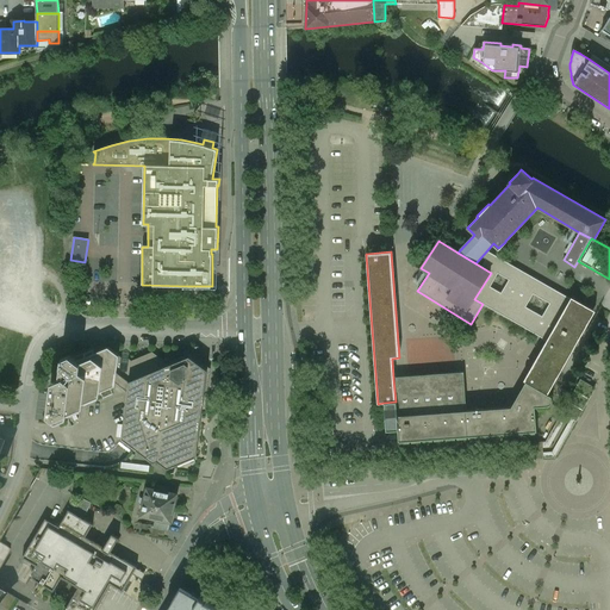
[(474,299),(483,304),(547,341),(571,300),(486,251),(475,263),(491,273),(474,299)]
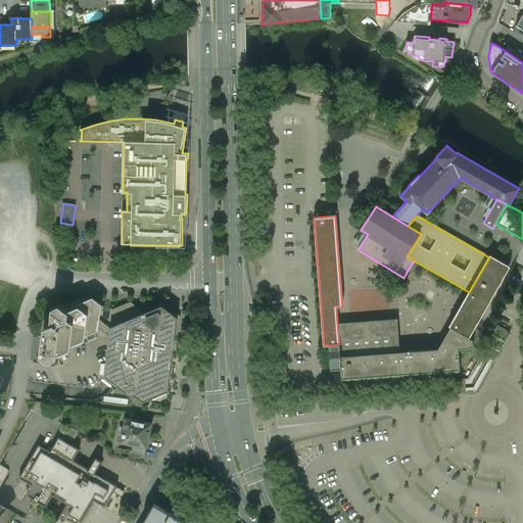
[(469,292),(450,326),(452,326),(437,349),(428,350),(429,370),(446,369),(460,368),(459,349),(469,348),(471,347),(473,344),(473,341),(471,339),(468,338),(508,268),(489,257),(469,292)]
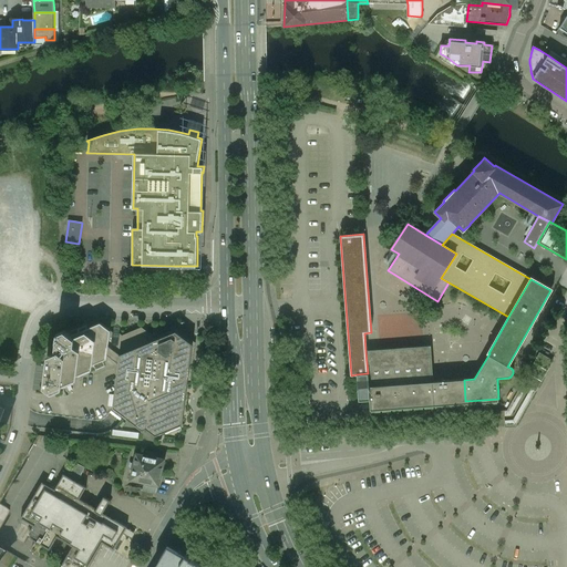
[(321,334),(330,334),(330,320),(321,320),(321,334)]
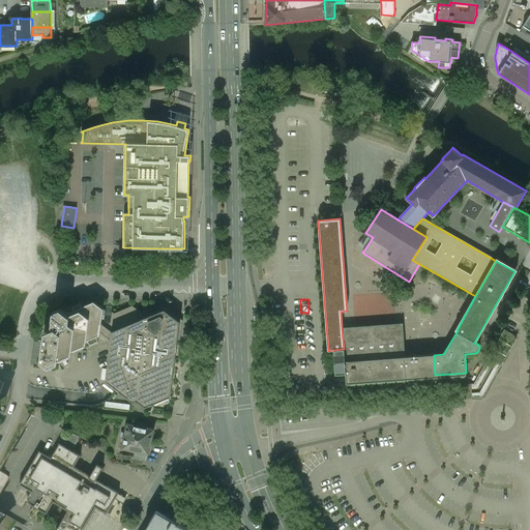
[(75,311),(66,314),(61,308),(54,312),(52,330),(45,332),(41,361),(49,366),(57,362),(58,359),(71,353),(72,350),(86,344),(87,336),(99,331),(100,331),(102,315),(102,308),(94,302),(81,307),(81,304),(82,304),(81,303),(74,306),(74,307),(75,307),(75,310),(75,311)]
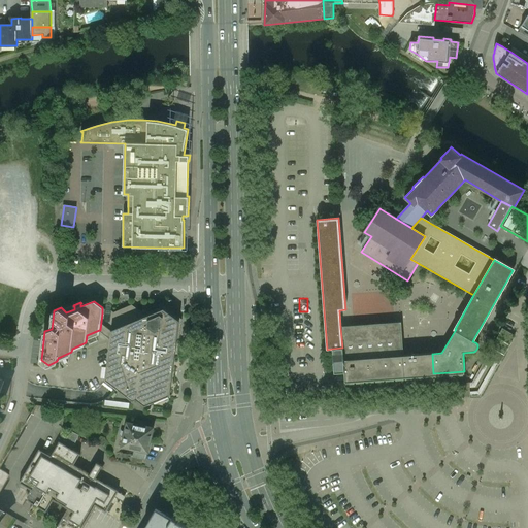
[(164,309),(147,317),(132,305),(114,312),(113,315),(110,338),(105,382),(130,401),(136,399),(145,405),(170,395),(177,338),(176,335),(178,321),(164,309)]
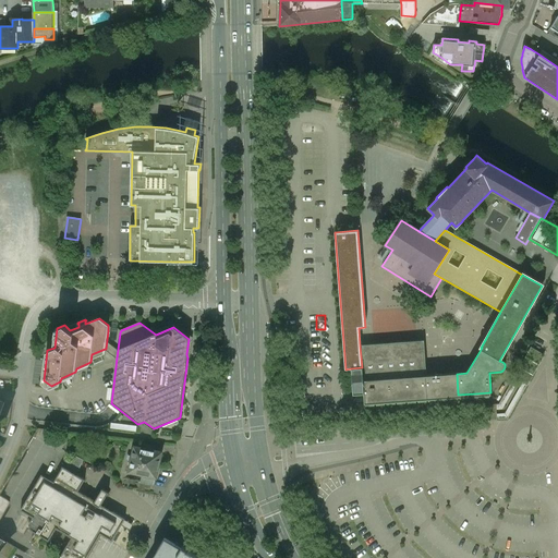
[(120,332),(108,331),(106,349),(105,349),(117,358),(120,332)]
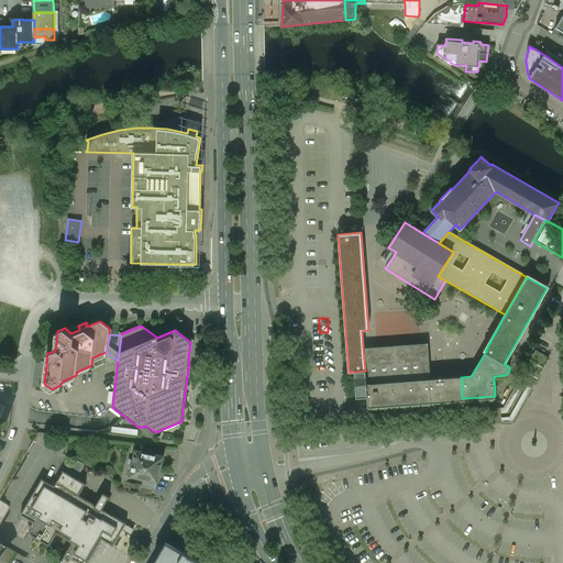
[(428,343),(363,349),(365,371),(367,397),(367,405),(432,400),(428,343)]
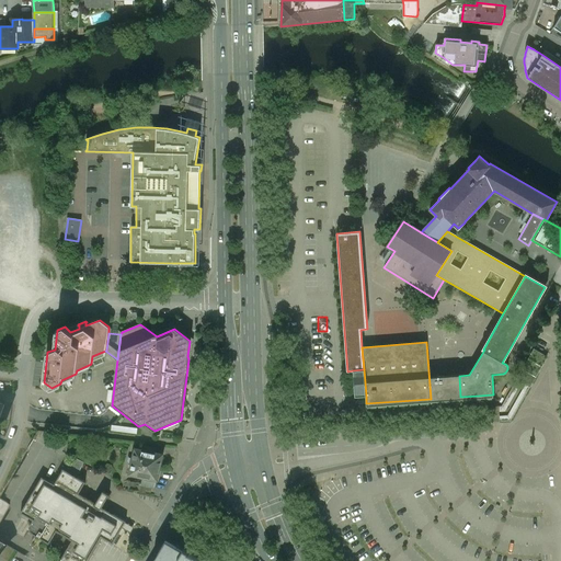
[(364,369),(353,370),(355,396),(366,396),(364,369)]
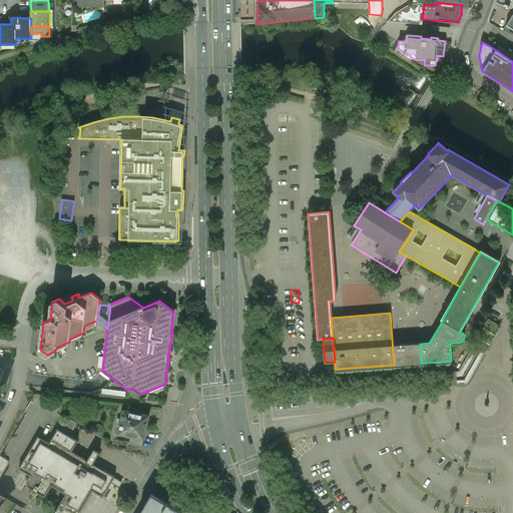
[(420,344),(401,345),(402,364),(421,363),(420,344)]
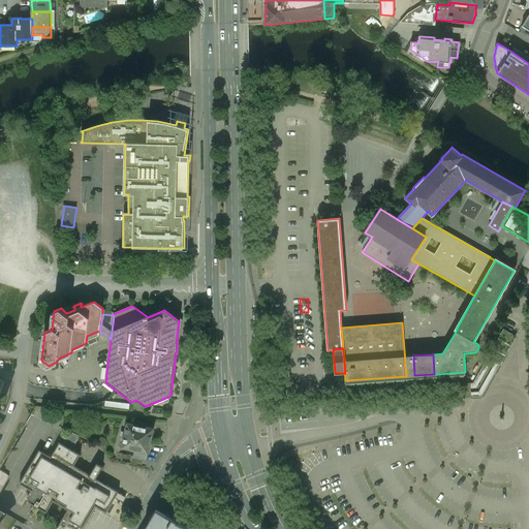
[(154,429),(127,423),(122,447),(134,450),(147,453),(148,453),(154,429)]
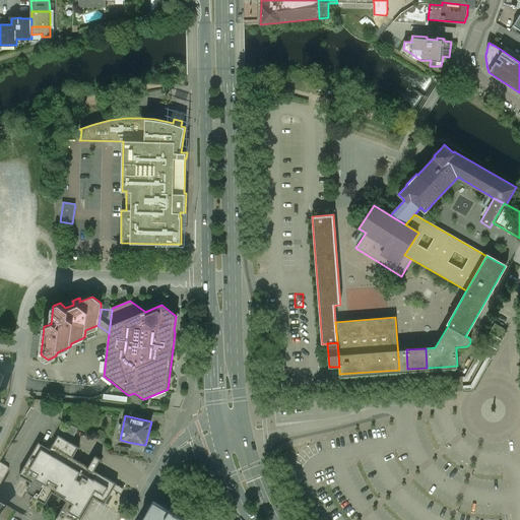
[(78,429),(67,424),(62,434),(72,440),(78,429)]
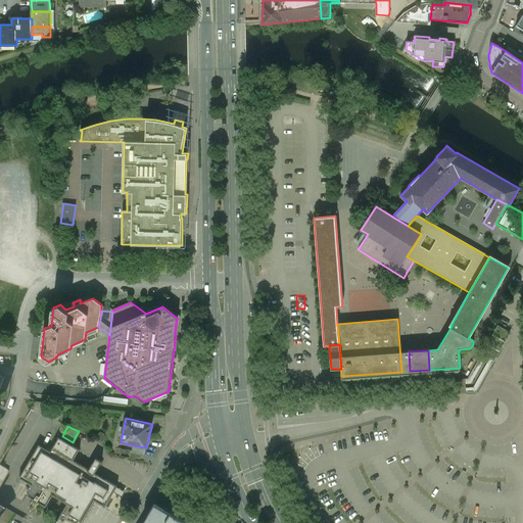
[(95,473),(89,469),(74,460),(80,449),(58,437),(50,452),(39,444),(19,478),(31,485),(25,494),(46,507),(53,495),(67,504),(55,522),(81,522),(95,501),(105,507),(113,492),(111,490),(114,485),(116,487),(117,486),(95,473)]
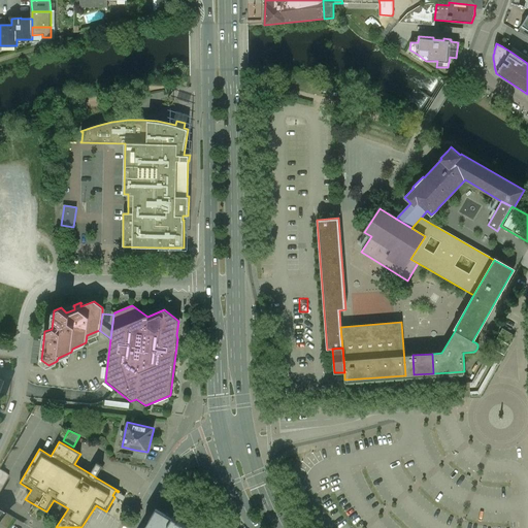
[(146,452),(134,450),(133,456),(144,459),(146,452)]
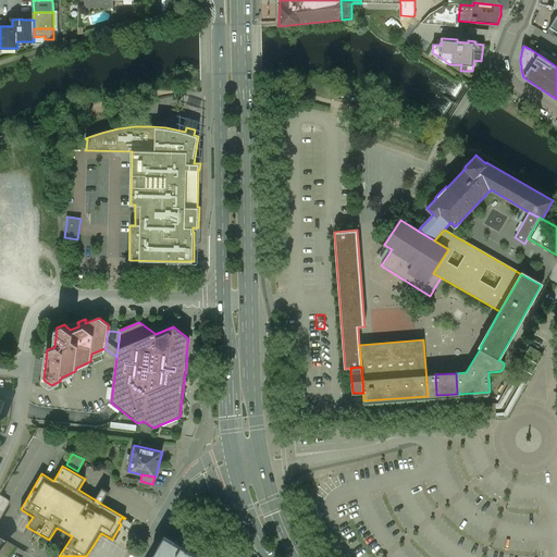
[(95,499),(101,504),(109,492),(102,487),(95,499)]
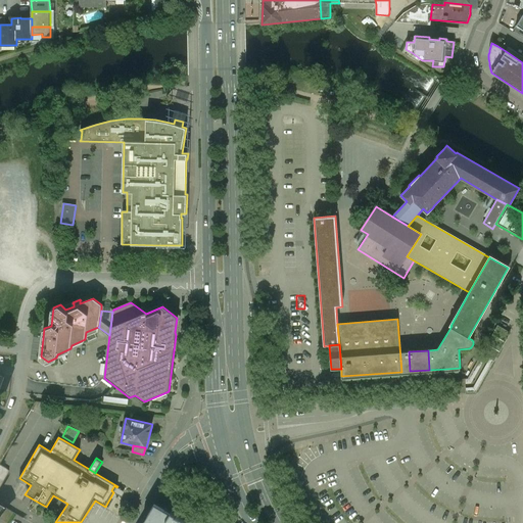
[(0,465),(0,485),(9,471),(0,465)]
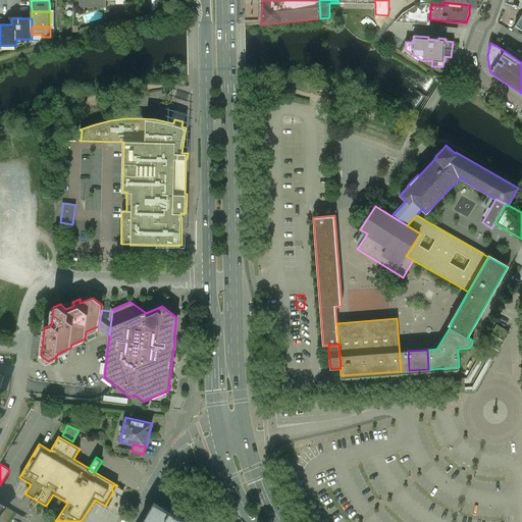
[(169,514),(156,506),(146,521),(187,521),(174,515),(174,514),(170,512),(169,514)]
